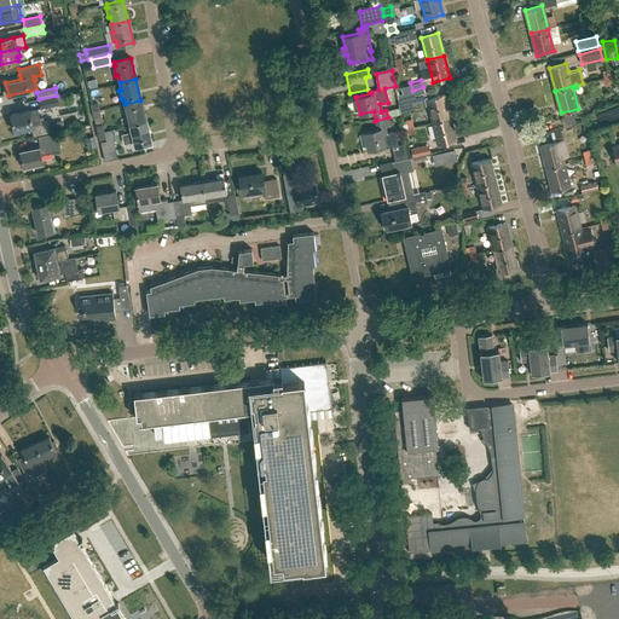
[(433,122),(450,117),(444,94),(427,99),(433,122)]
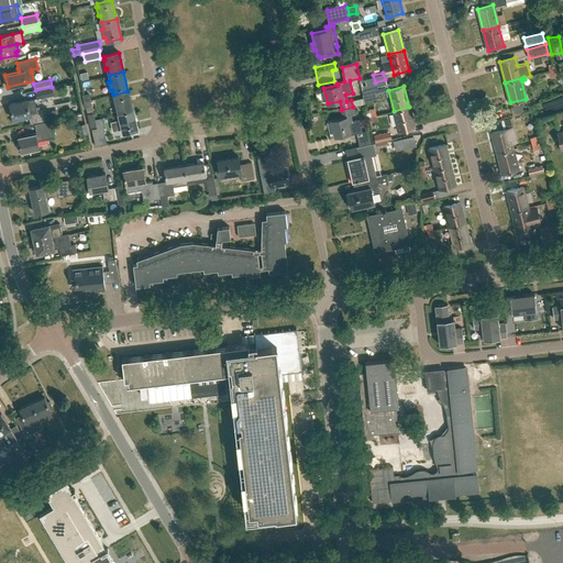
[(52,87),(35,90),(37,99),(54,96),(52,87)]
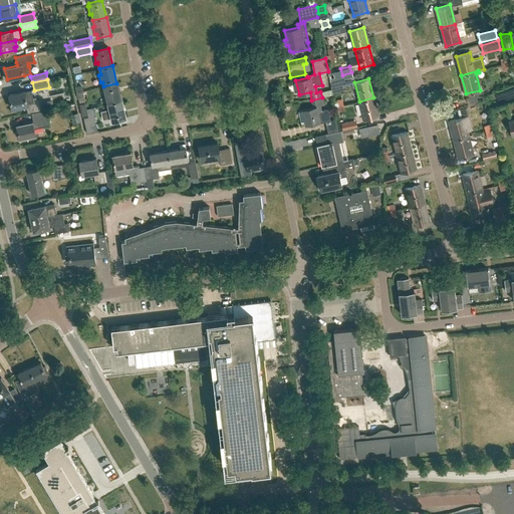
[(334,98),(338,97),(337,91),(343,89),(341,80),(331,82),(332,87),(334,98)]
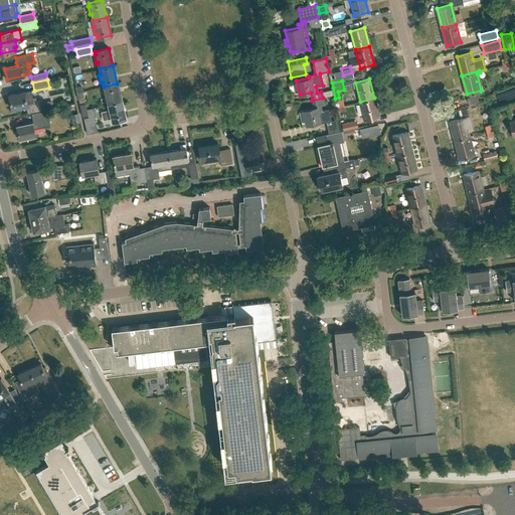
[(108,104),(121,101),(117,83),(104,87),(105,90),(103,91),(105,98),(106,98),(108,104)]
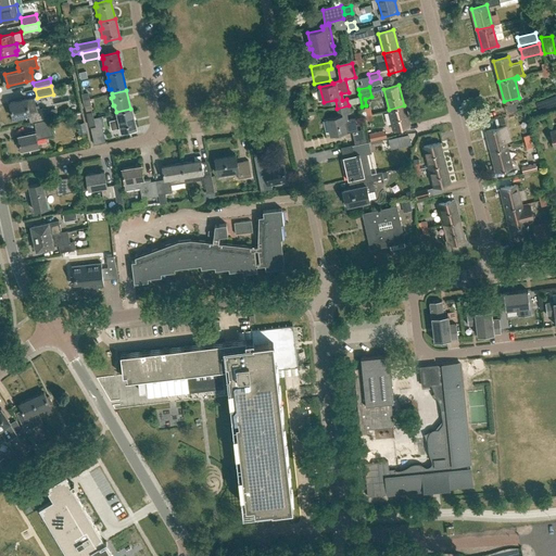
[(35,106),(34,98),(26,100),(26,99),(10,102),(13,117),(28,114),(30,122),(48,118),(46,109),(40,110),(39,105),(35,106)]
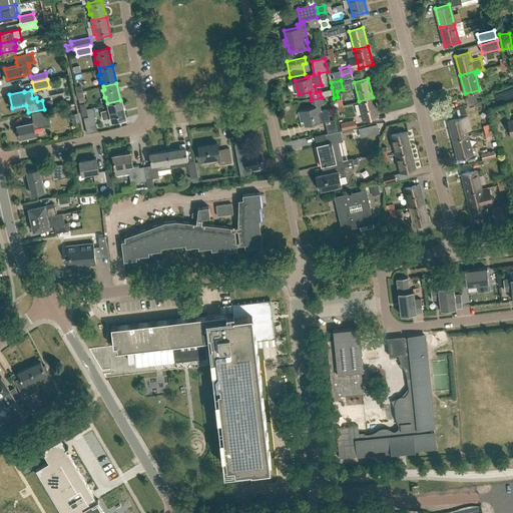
[(465,98),(467,104),(476,101),(474,96),(465,98)]
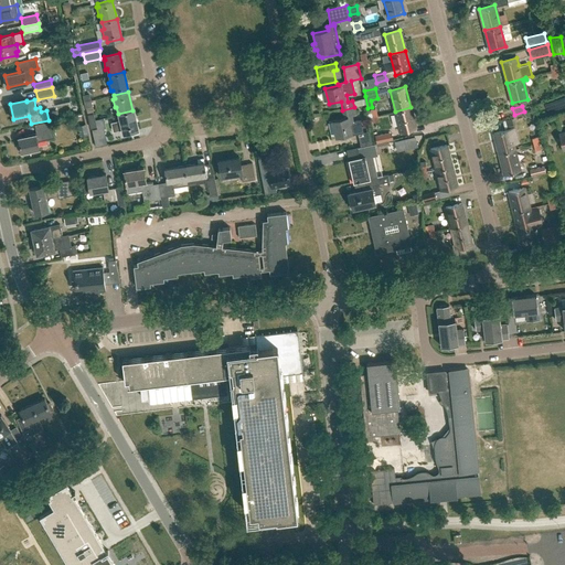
[(354,107),(342,110),(344,118),(332,120),(336,137),(349,134),(350,136),(363,132),(361,120),(352,123),(351,116),(355,115),(354,107)]
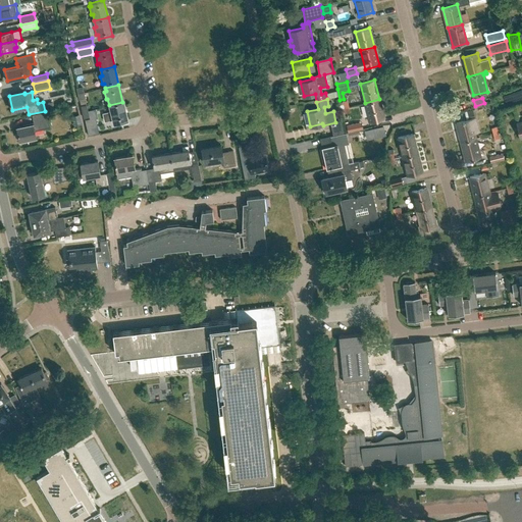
[(379,99),(365,103),(370,122),(384,118),(379,99)]
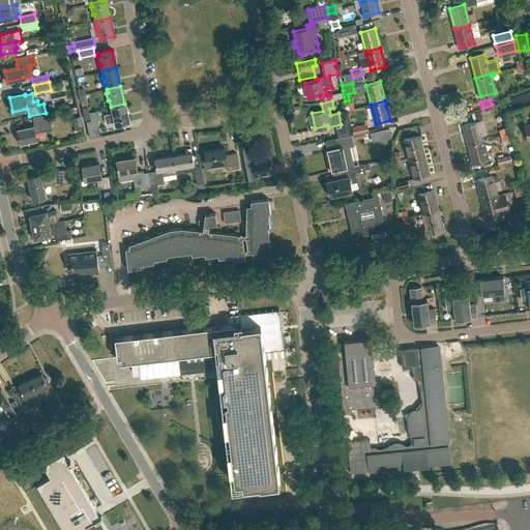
[(124,104),(111,107),(112,113),(104,115),(106,123),(114,121),(115,125),(128,122),(124,104)]
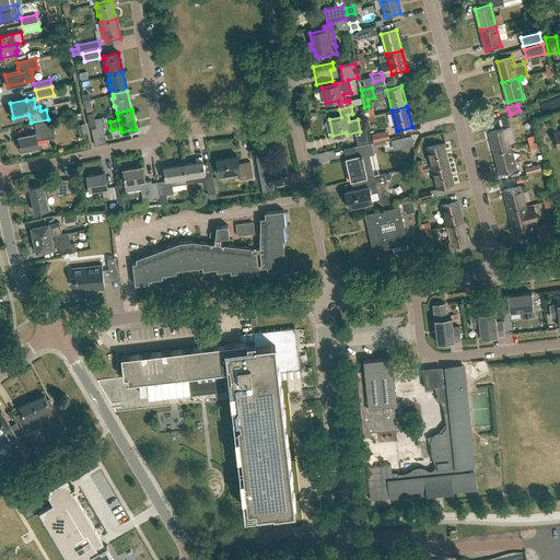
[(95,125),(94,119),(93,112),(86,113),(90,127),(95,125)]
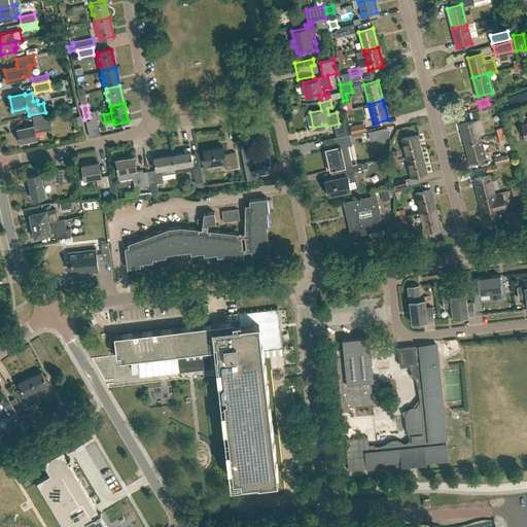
[(90,119),(85,120),(88,131),(89,137),(99,134),(94,110),(89,112),(90,117),(90,119)]
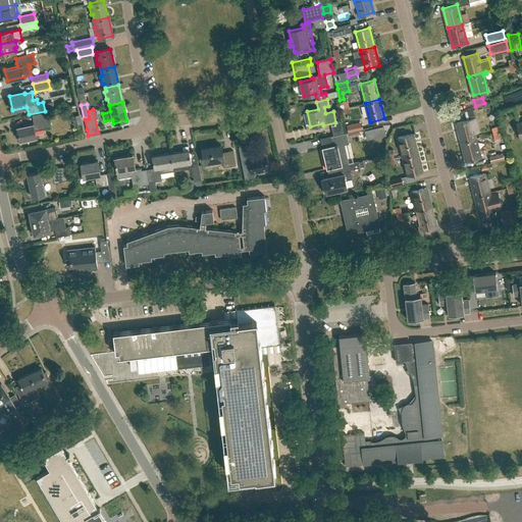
[(19,141),(37,138),(35,129),(50,126),(46,112),(33,115),(35,122),(29,124),(29,125),(17,127),(19,141)]
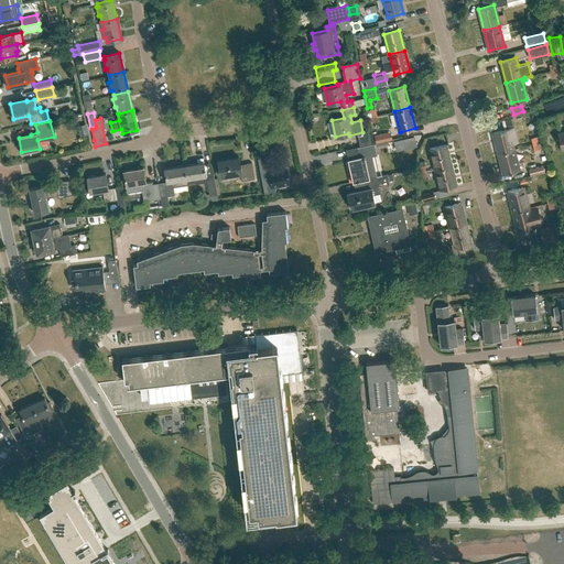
[(80,137),(88,134),(86,123),(78,126),(80,137)]
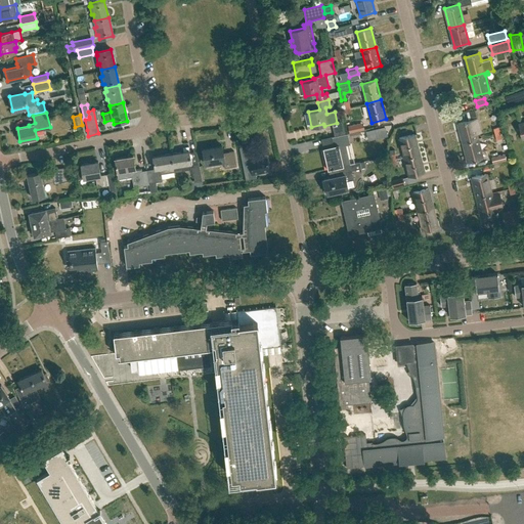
[(457,123),(463,142),(477,138),(476,133),(481,132),(478,118),(457,123)]
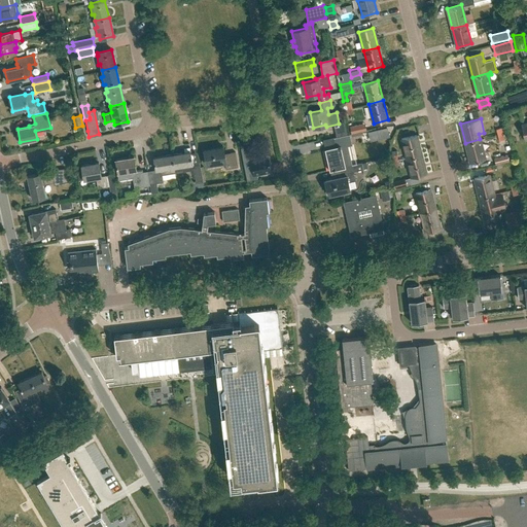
[(351,133),(366,130),(365,124),(350,127),(351,133)]
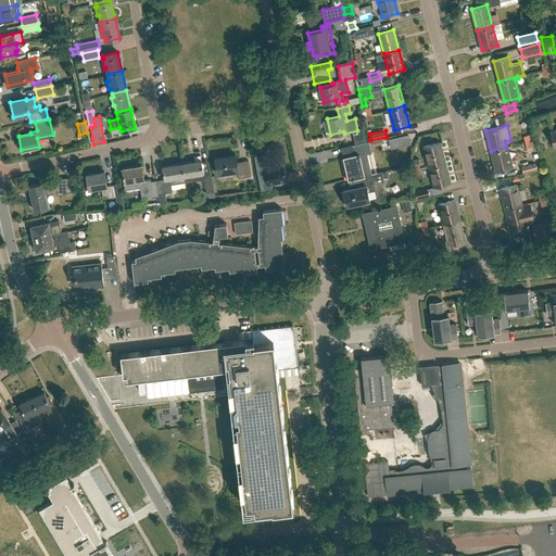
[(343,156),(348,179),(358,177),(364,176),(371,174),(367,154),(371,153),(369,141),(352,146),(353,154),(343,156)]
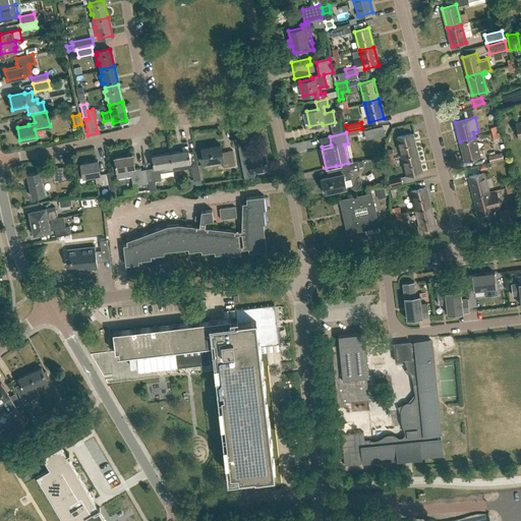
[(399,157),(417,153),(412,133),(397,137),(401,154),(399,155),(399,157)]
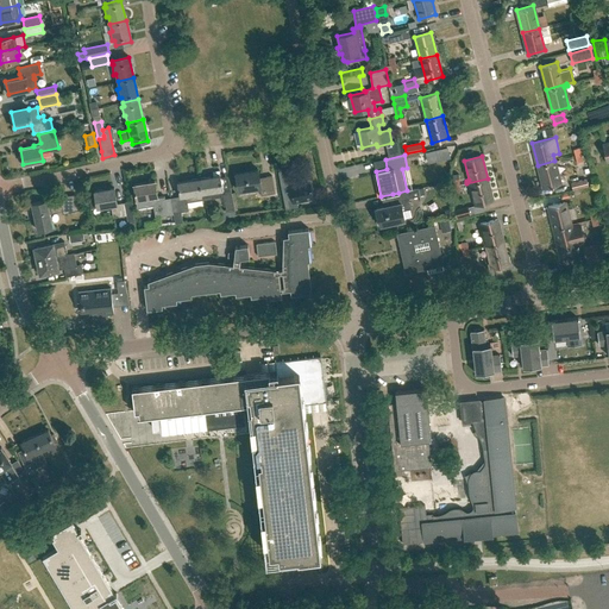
[(554,161),(538,165),(542,188),(560,184),(556,164),(554,161)]
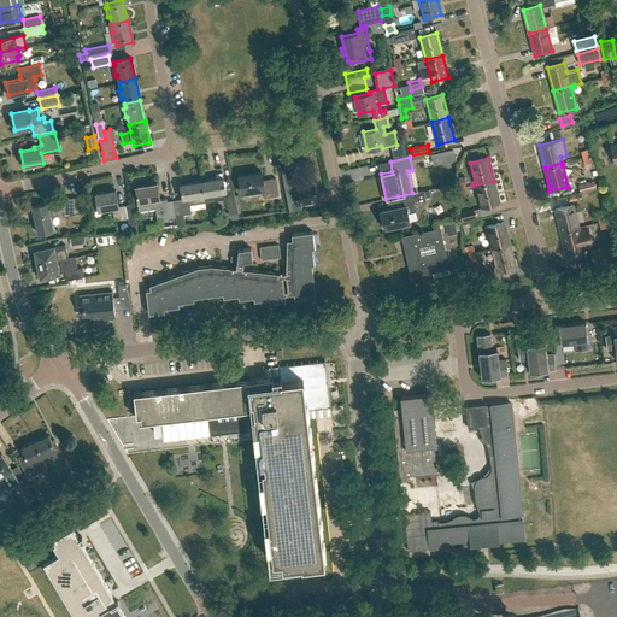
[(300,209),(300,205),(316,201),(312,182),(294,186),(291,168),(280,170),(288,212),(300,209)]
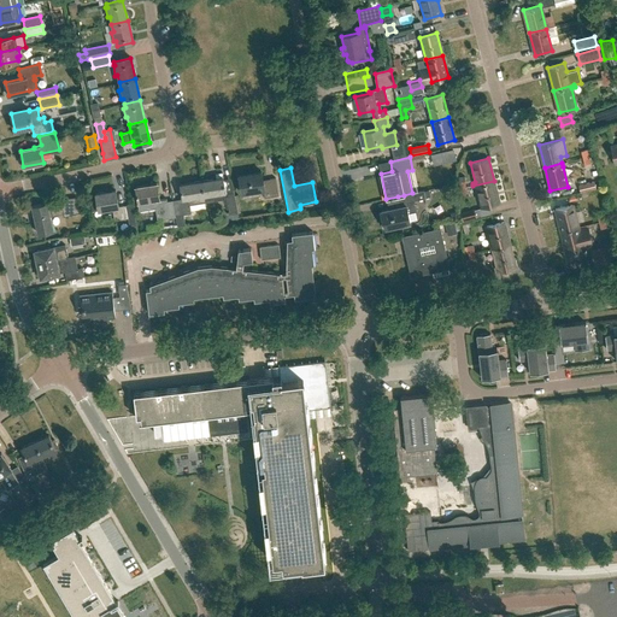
[(262,180),(260,171),(238,175),(240,194),(262,191),(263,198),(277,195),(274,178),(262,180)]
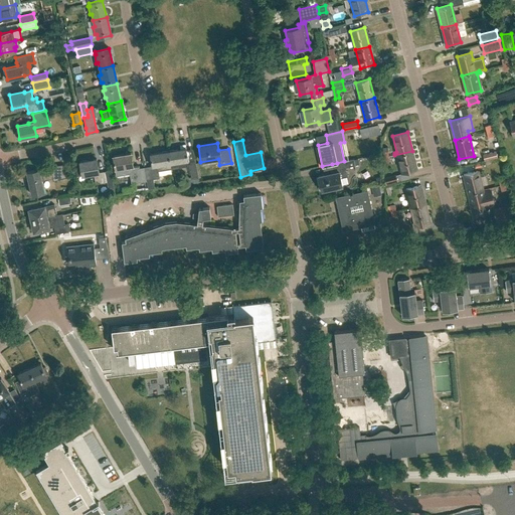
[(167,151),(170,165),(170,169),(186,166),(186,169),(189,168),(191,179),(198,178),(194,158),(187,159),(185,148),(167,151)]
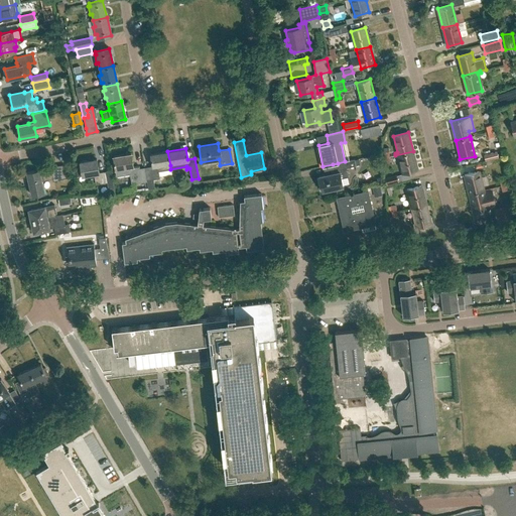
[(158,171),(170,169),(170,165),(167,151),(149,154),(152,166),(143,167),(146,180),(159,177),(158,171)]
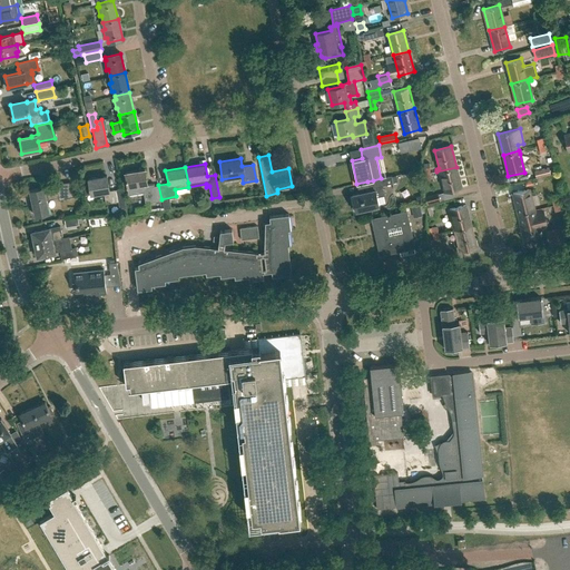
[(457,167),(436,172),(438,175),(440,174),(445,193),(461,188),(457,167)]
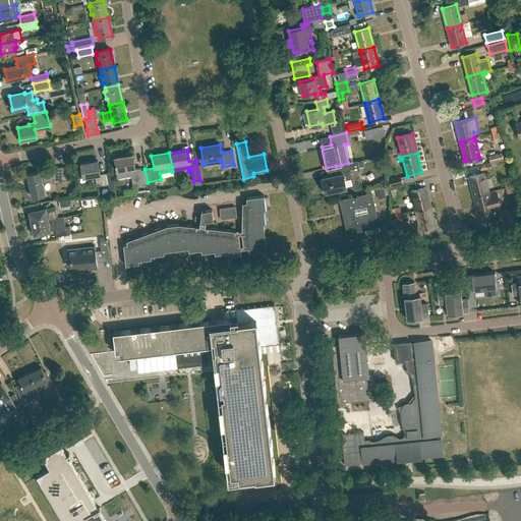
[(490,162),(504,159),(502,153),(488,156),(490,162)]
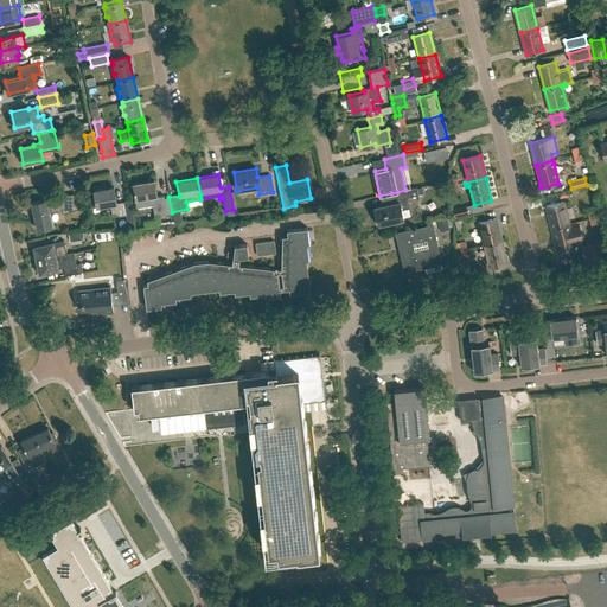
[(172,212),(168,197),(164,198),(164,196),(157,197),(157,195),(154,180),(133,184),(136,208),(153,205),(154,216),(167,213),(166,212),(172,212)]
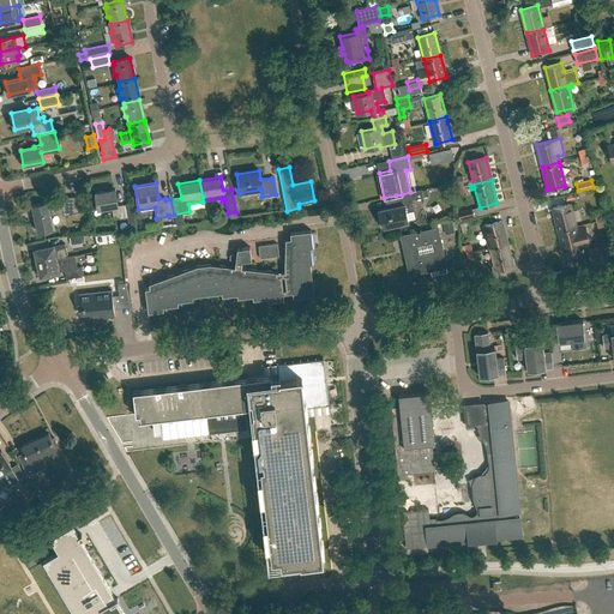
[(396,196),(398,205),(379,210),(383,228),(408,222),(405,212),(414,210),(411,199),(428,196),(426,188),(410,192),(402,194),(396,196)]
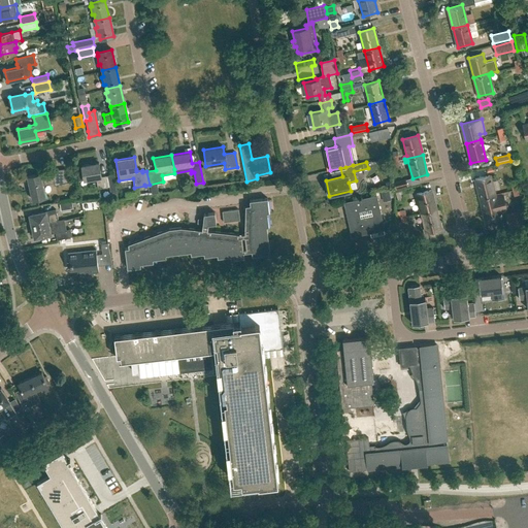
[(101,176),(98,163),(81,166),(84,180),(96,178),(98,189),(109,187),(107,175),(101,176)]
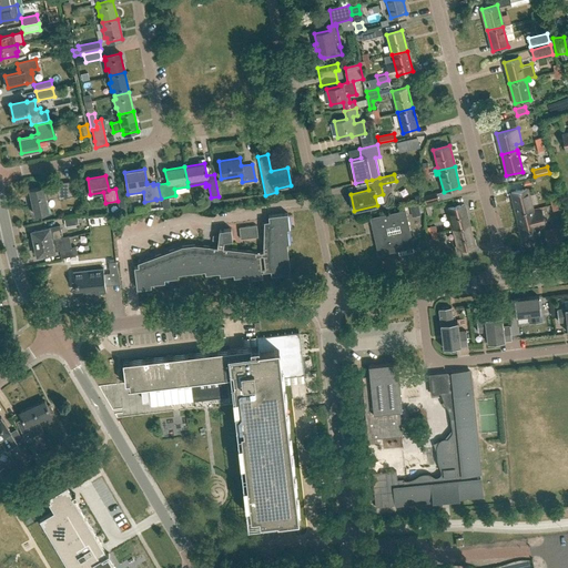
[(58,200),(74,196),(71,182),(39,186),(39,188),(29,190),(36,215),(49,212),(47,200),(58,196),(58,200)]
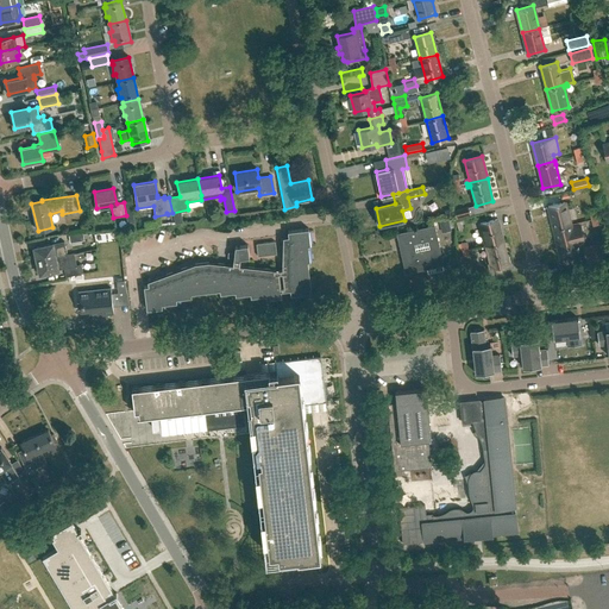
[(553,228),(571,224),(570,221),(565,202),(547,206),(553,228)]
